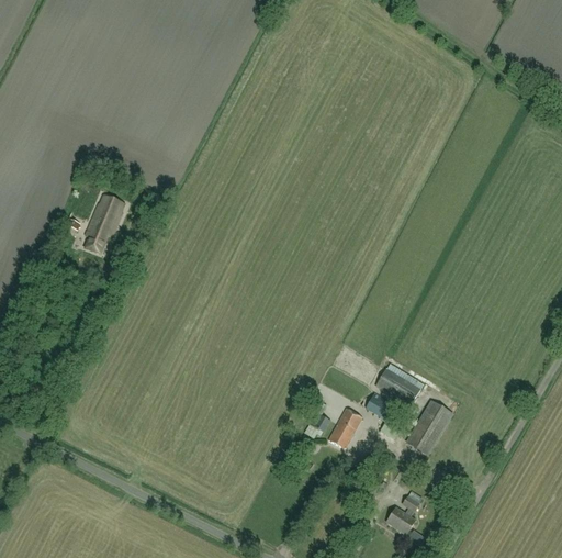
[(159,192),(148,187),(146,186),(142,197),(143,197),(155,202),(159,192)]
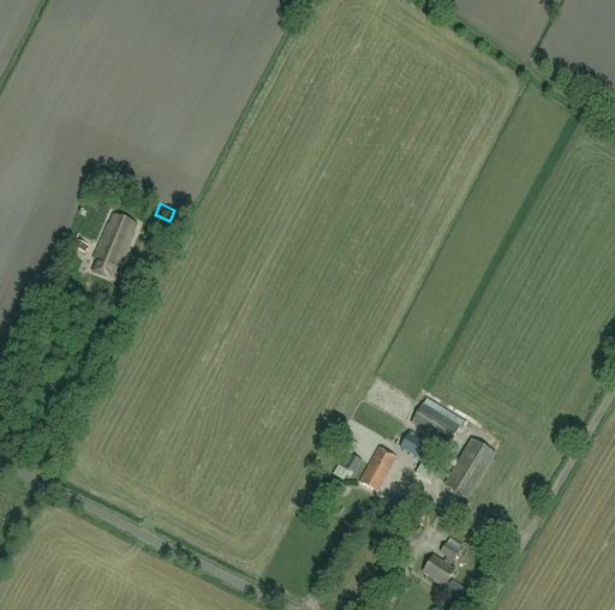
[(108,221),(108,220),(93,255),(97,257),(93,265),(109,273),(117,256),(121,258),(133,229),(131,228),(135,220),(113,210),(108,221)]
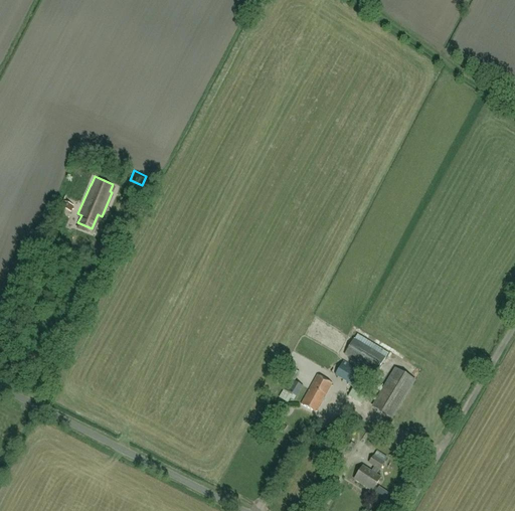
[(73,202),(62,198),(60,205),(71,209),(73,202)]
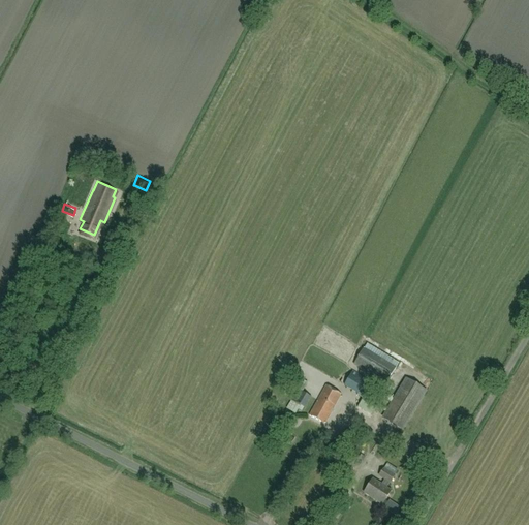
[(369,339),(367,343),(381,350),(383,346),(369,339)]
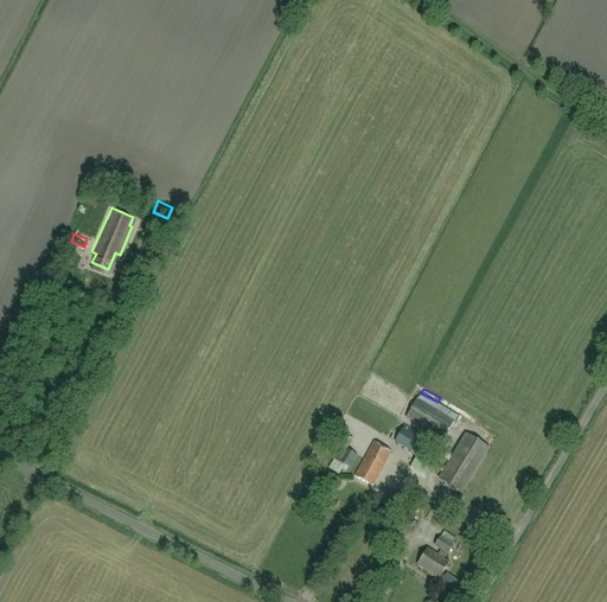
[(454,418),(453,418),(416,395),(406,412),(443,436),(454,418)]
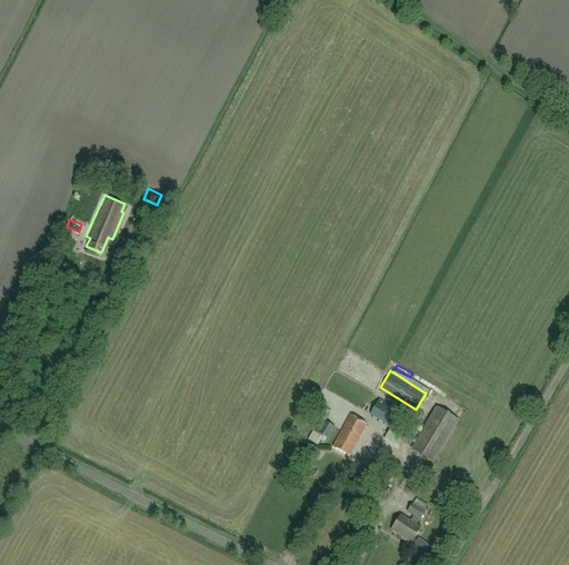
[(371,410),(386,419),(393,405),(379,396),(371,410)]
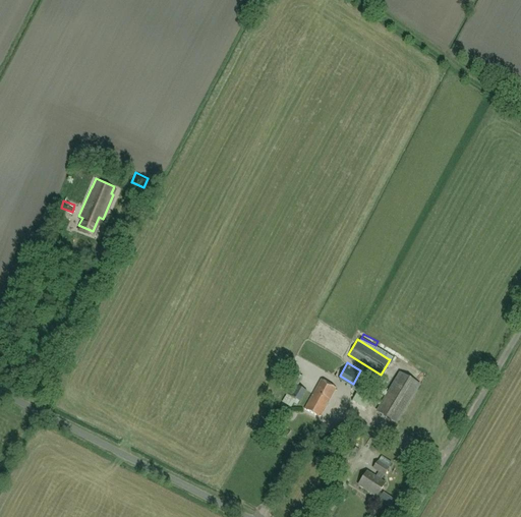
[(400,369),(377,408),(396,420),(419,381),(400,369)]
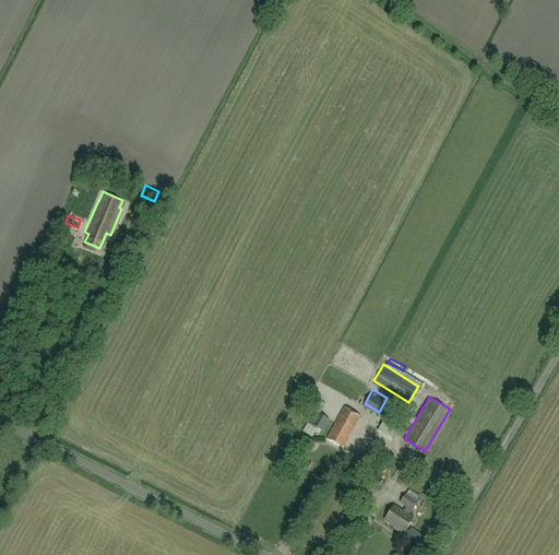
[(392,400),(387,398),(379,412),(378,414),(396,425),(401,417),(396,414),(403,403),(393,398),(392,400)]
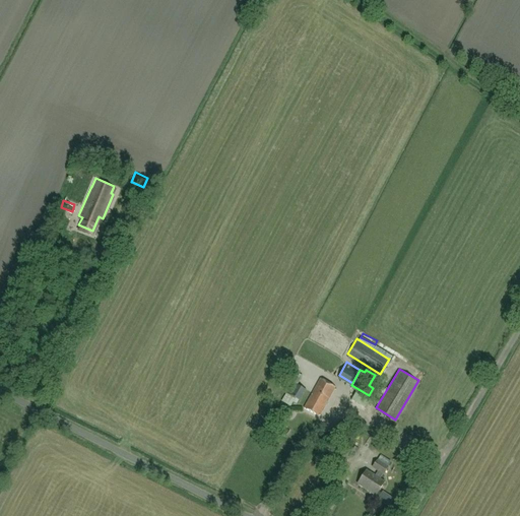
[(319,375),(304,405),(319,413),(335,384),(319,375)]
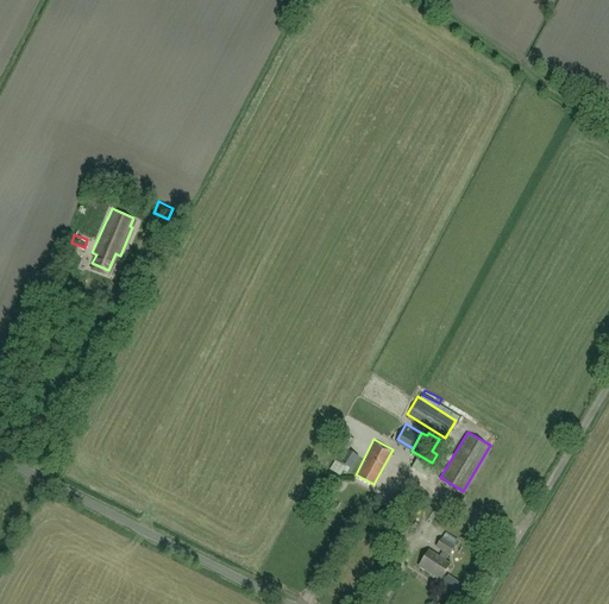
[(347,446),(346,447),(340,459),(350,465),(357,452),(347,446)]
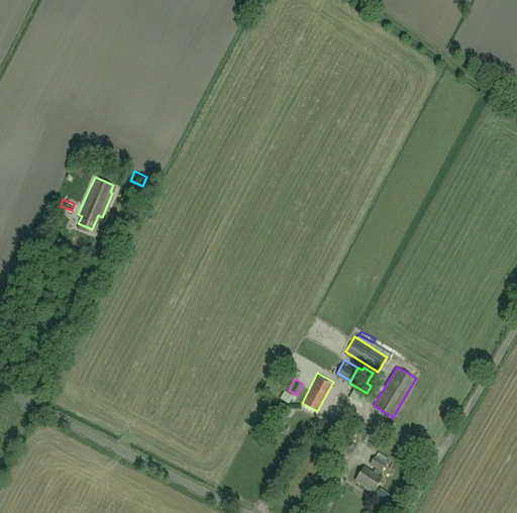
[(334,442),(340,426),(332,423),(327,439),(334,442)]
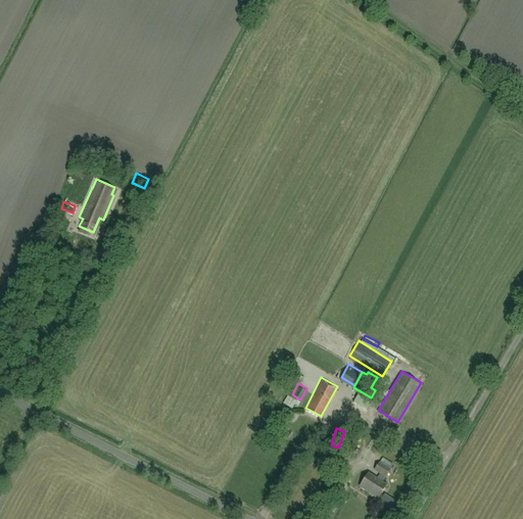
[(383,472),(388,466),(379,460),(375,467),(380,470),(377,475),(369,469),(360,483),(378,494),(386,481),(380,476),(383,472)]
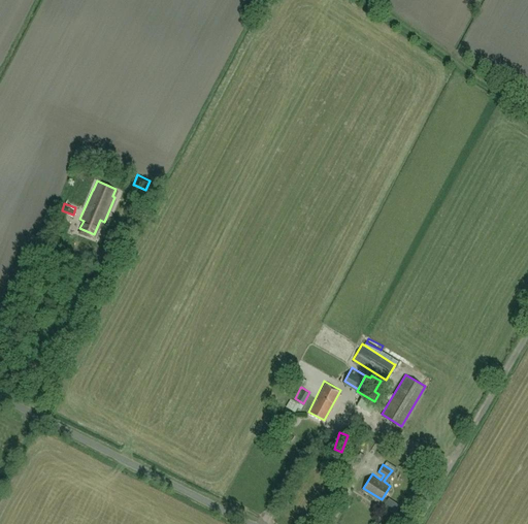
All buildings are outlined.
